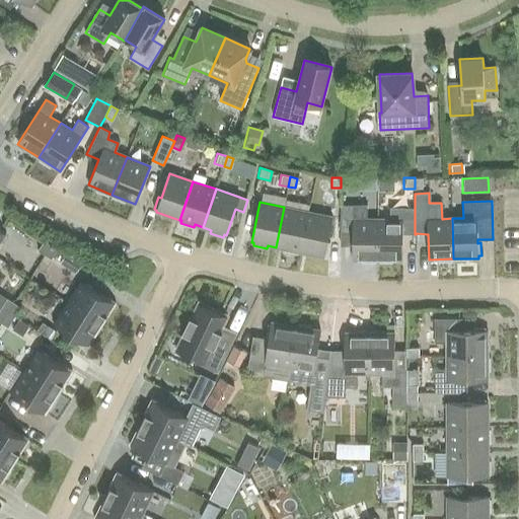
[(377,260),(378,219),(364,219),(364,206),(341,205),(341,233),(353,233),(352,260),(377,260)]
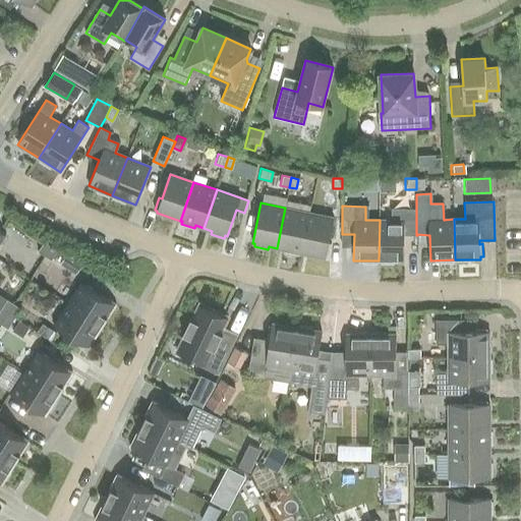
[(301,253),(309,213),(285,208),(277,248),(286,249),(285,252),(298,255),(299,252),(301,253)]
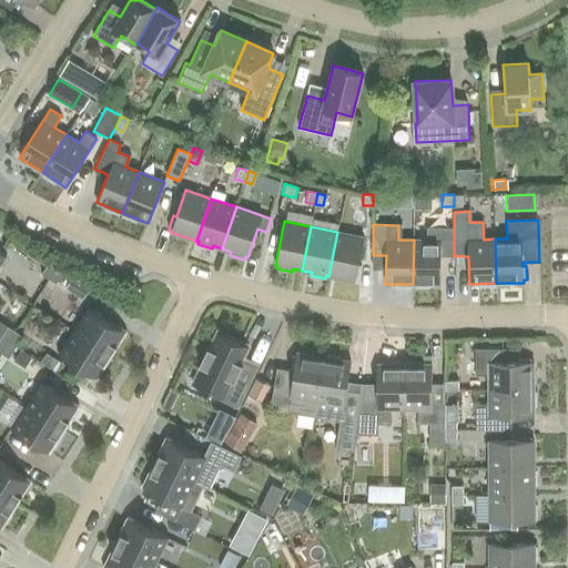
[(440,256),(454,256),(454,227),(427,227),(427,240),(414,240),(413,284),(440,285),(440,256)]
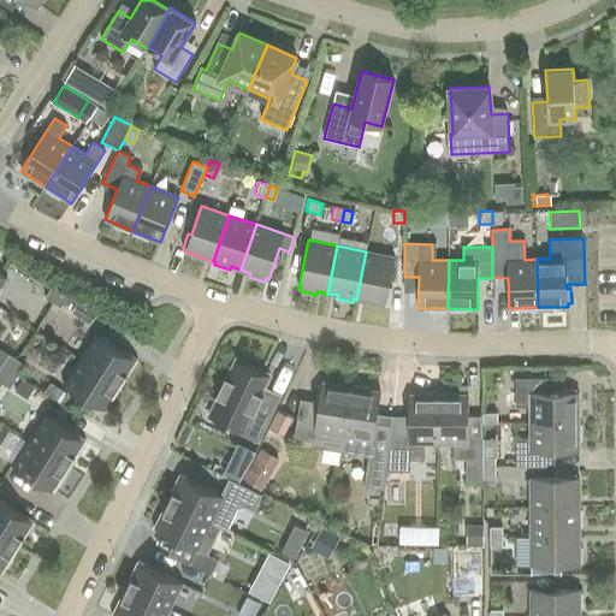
[(366,252),(356,300),(385,306),(385,303),(389,304),(392,288),(389,288),(395,258),(366,252)]
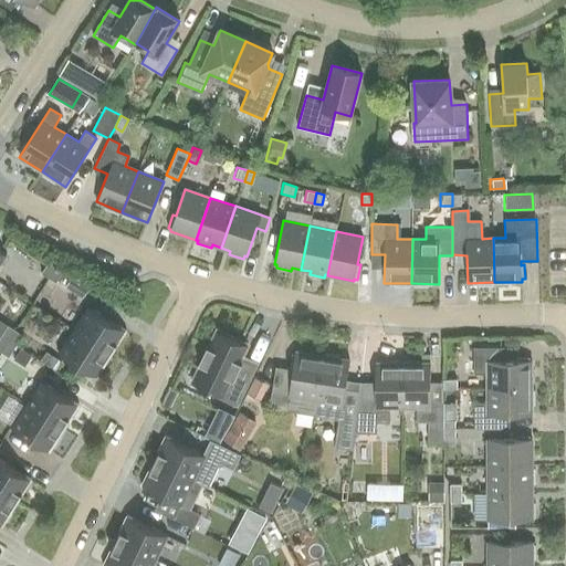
[(41,273),(49,278),(56,266),(49,262),(41,273)]
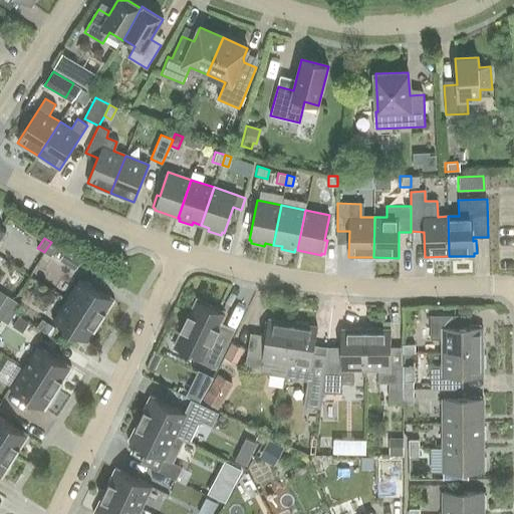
[(44,252),(51,257),(57,246),(51,242),(44,252)]
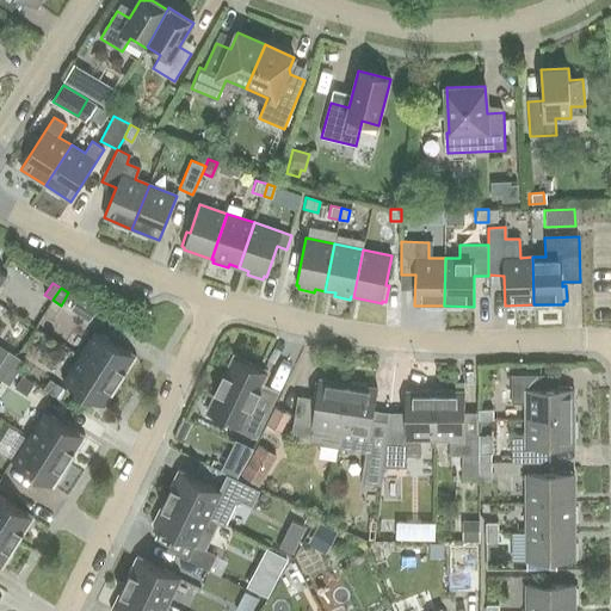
[(79,356),(119,382),(135,357),(94,331),(79,356)]
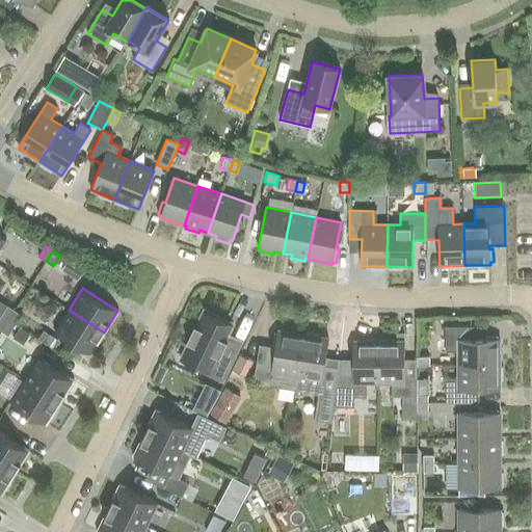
[(1,316),(8,321),(15,311),(7,306),(1,316)]
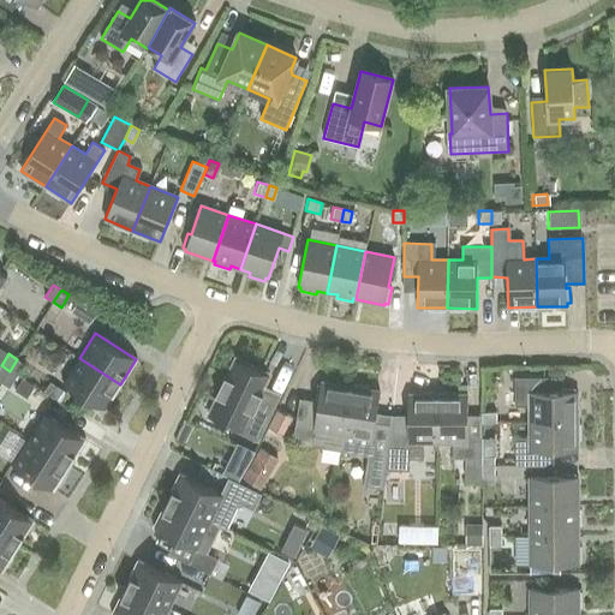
[(63,383),(105,410),(120,384),(79,358),(63,383)]
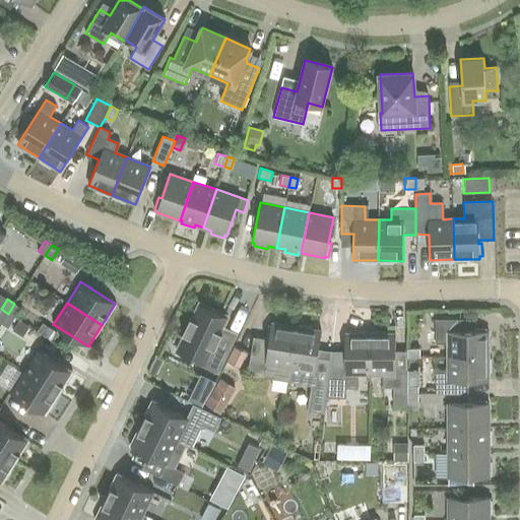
[(204,364),(216,370),(218,366),(234,333),(216,325),(221,314),(199,303),(192,318),(190,317),(182,332),(184,333),(177,350),(204,364)]
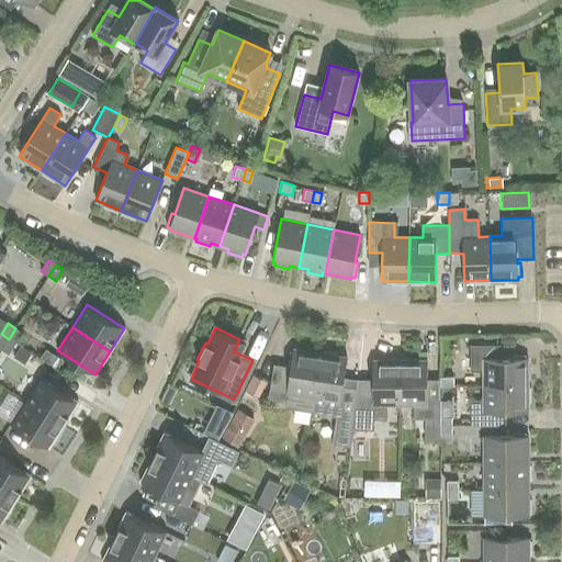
[(9,339),(17,344),(23,333),(15,328),(9,339)]
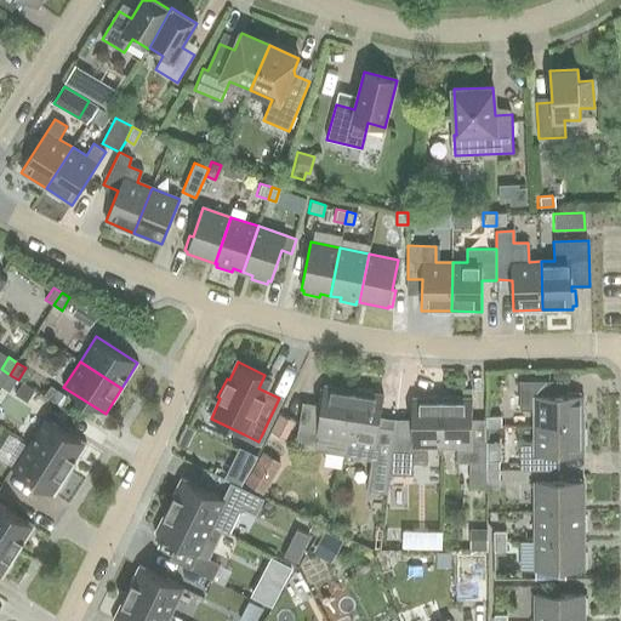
[(1,387),(10,392),(18,380),(10,375),(1,387)]
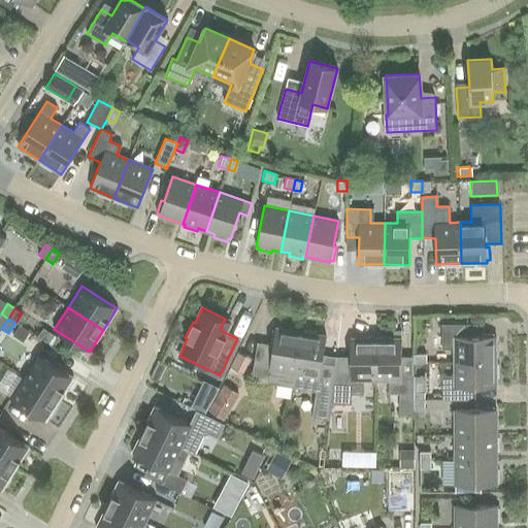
[(455,362),(496,362),(496,336),(469,336),(469,324),(441,324),(441,349),(455,349),(455,362)]
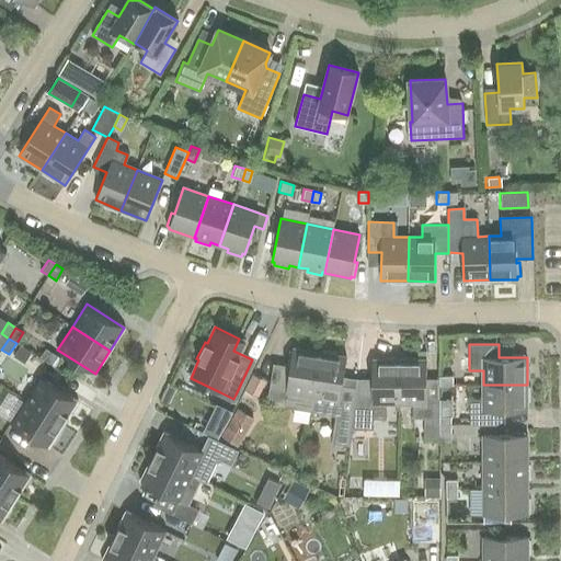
[(310,412),(320,353),(293,348),(290,367),(273,364),(266,404),(310,412)]
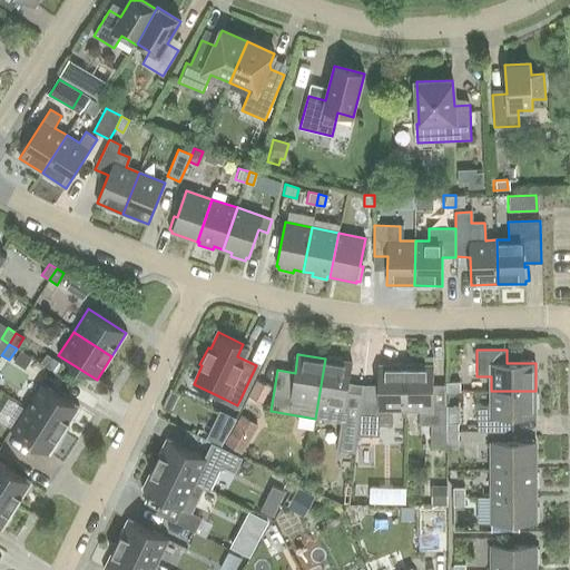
[(336,450),(355,452),(355,450),(357,436),(362,399),(362,394),(347,392),(352,363),(325,359),(315,419),(341,422),(336,450)]
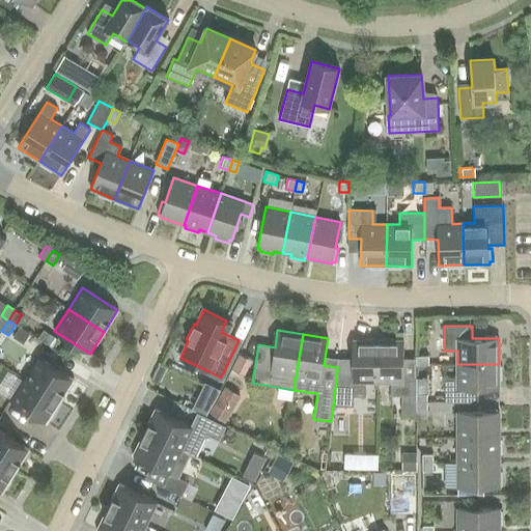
[(378,383),(378,341),(353,341),(353,371),(337,371),(333,407),(353,407),(353,397),(365,396),(365,383),(369,383),(378,383)]
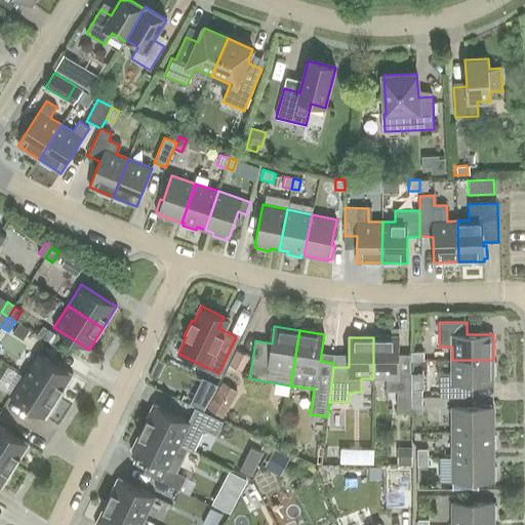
[(399,337),(373,337),(373,378),(387,378),(387,392),(397,392),(397,409),(411,409),(411,376),(399,376),(399,337)]
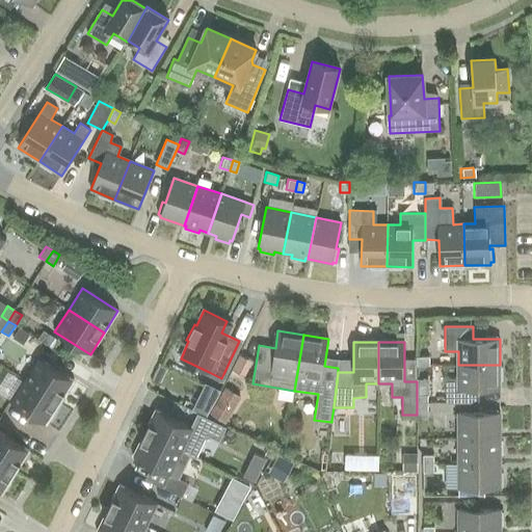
[(417,366),(429,366),(429,357),(417,357),(417,366)]
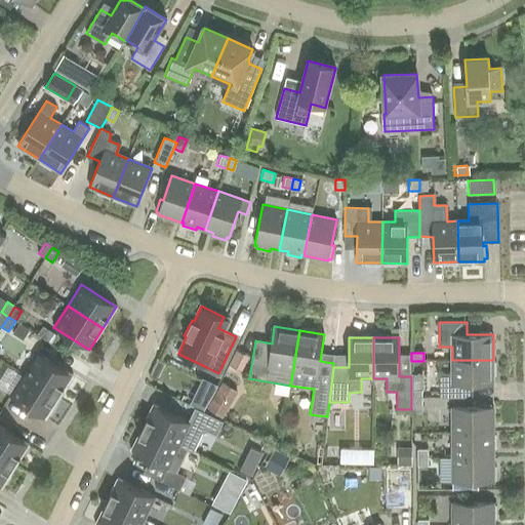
[(24,375),(58,397),(73,375),(37,354),(24,375)]
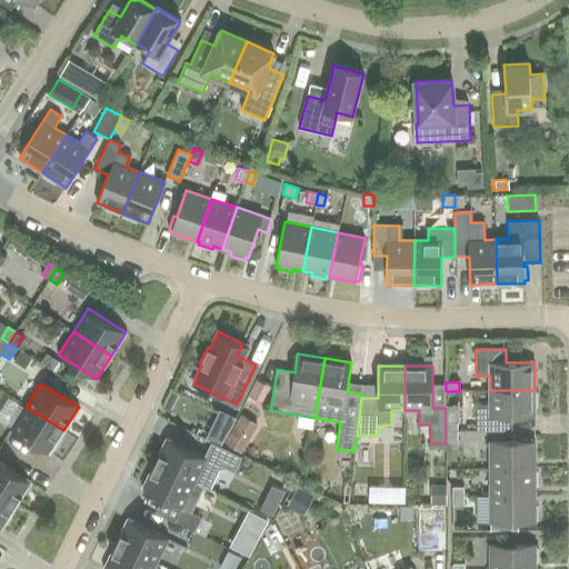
[(535,390),(490,390),(490,405),(477,405),(477,431),(506,431),(506,418),(535,418),(535,390)]
